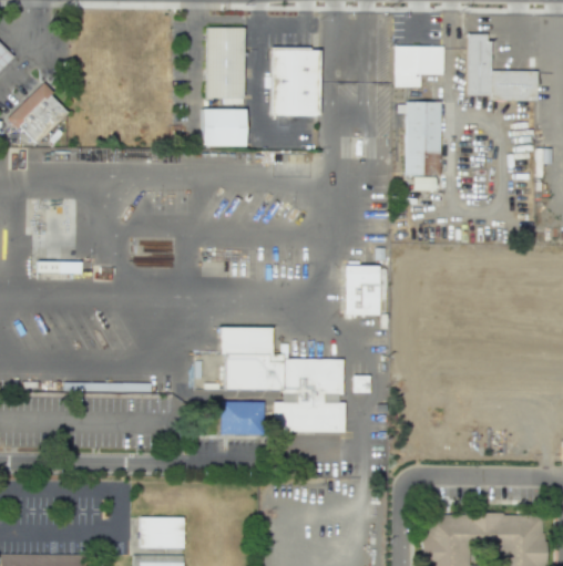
[(207,28),(207,98),(244,99),(244,29),(207,28)]
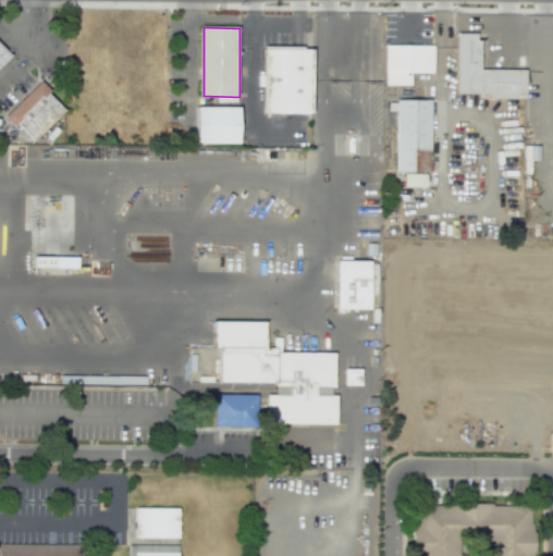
[(459,33),(459,95),(481,95),(481,100),(529,100),(529,70),(483,70),(483,41),(478,41),(477,39),(479,39),(479,34),(459,33)]
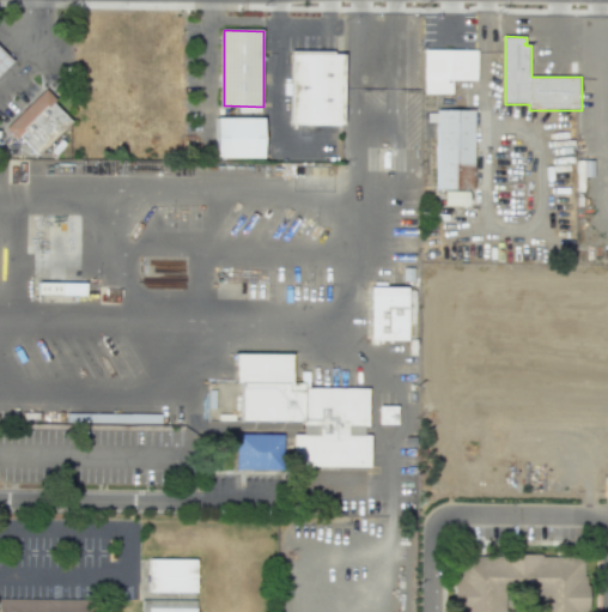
[(0,76),(14,62),(0,47),(0,76)]
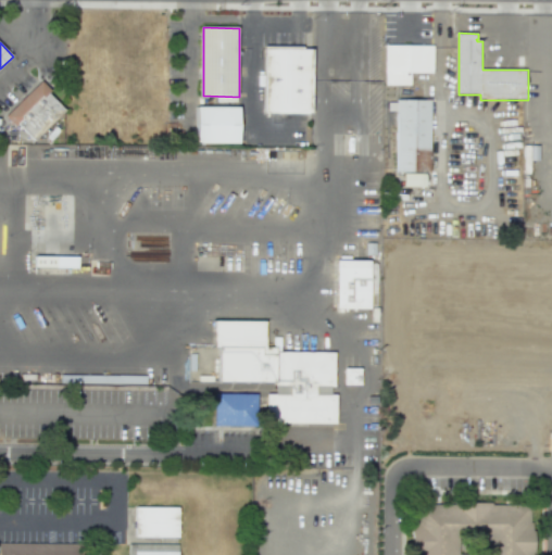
[(388,46),(387,86),(413,86),(413,73),(436,74),(436,46),(388,46)]
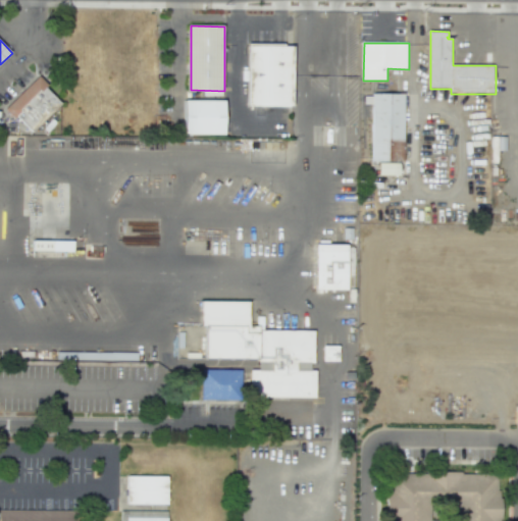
[(250,44),(250,53),(251,53),(250,106),(295,107),(295,46),(286,47),(286,44),(250,44)]
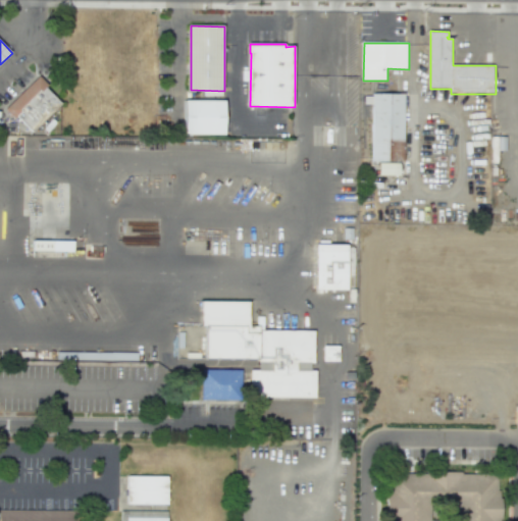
[(8,107),(32,134),(63,104),(40,79),(8,107)]
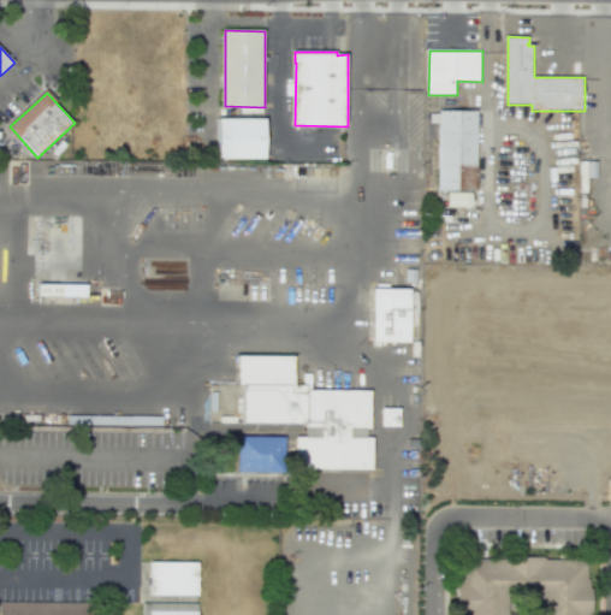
[(442,111),(442,191),(478,193),(479,112),(442,111)]
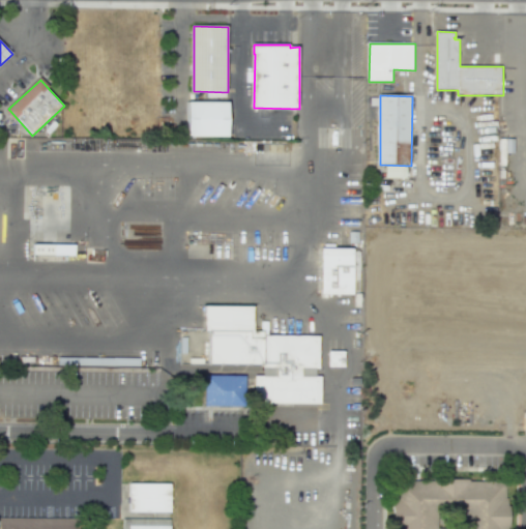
[(190,101),(188,137),(230,137),(230,103),(190,101)]
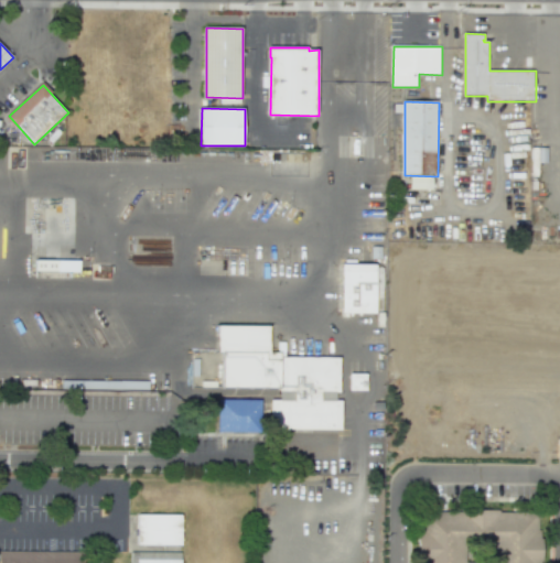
[(412,177),(412,190),(434,190),(434,177),(412,177)]
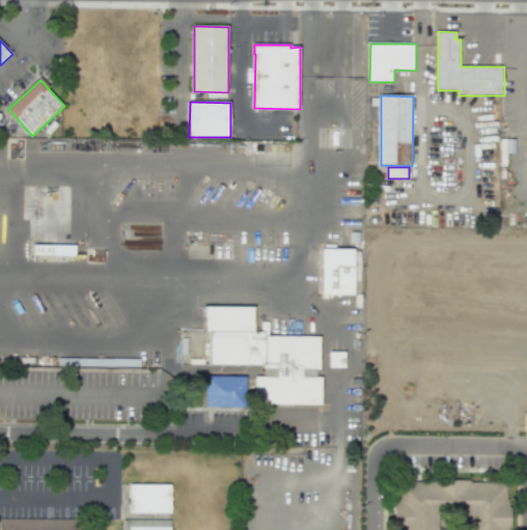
[(49,257),(77,256),(77,246),(35,246),(35,262),(49,262),(49,257)]
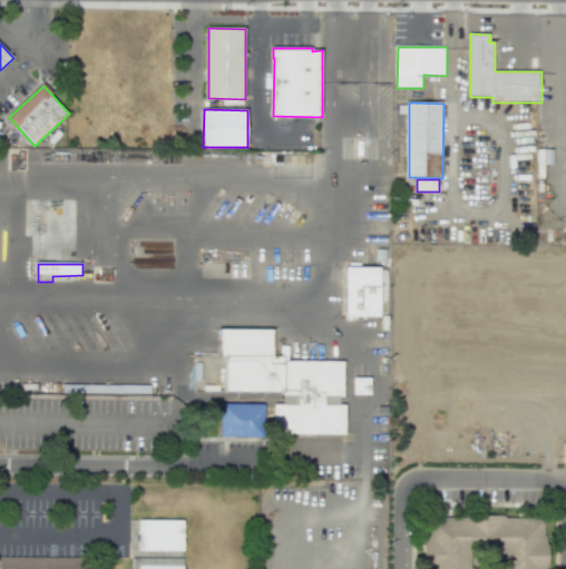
[(381,267),(347,267),(345,317),(381,317),(381,267)]
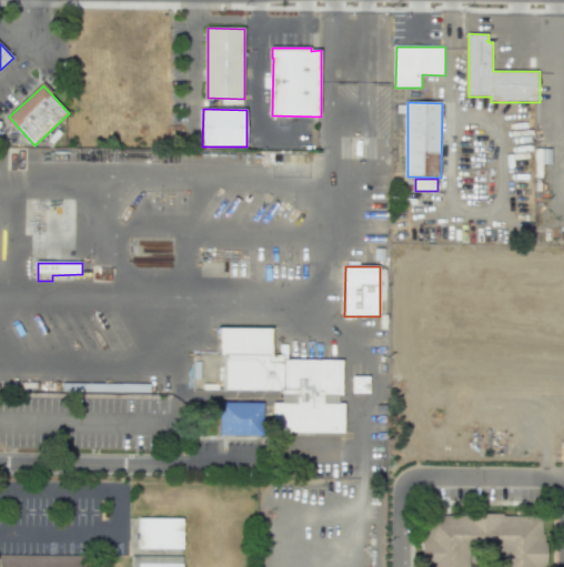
[(274,434),(346,434),(346,404),(343,404),(343,360),(282,360),(282,355),(273,355),(273,328),(223,328),(223,391),(283,391),(283,403),(274,403),(274,434)]
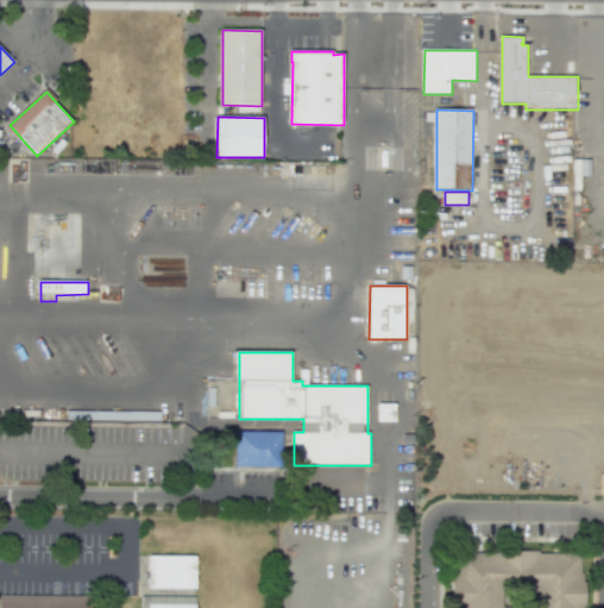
[(379,422),(397,422),(398,405),(379,403),(379,422)]
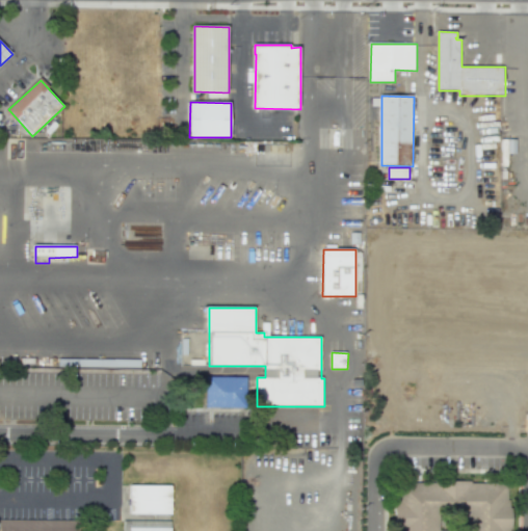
[(207,377),(207,407),(247,408),(247,377),(207,377)]
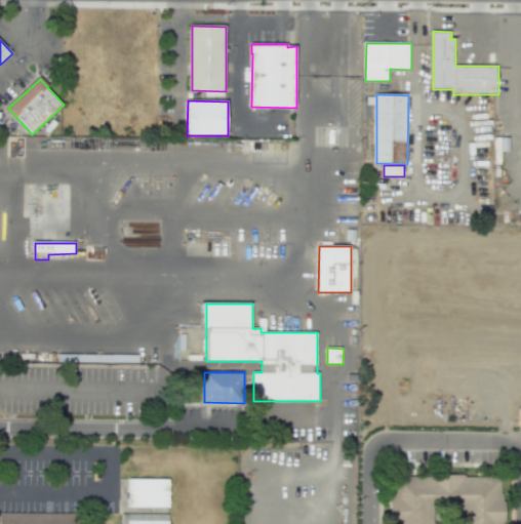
[(504,523),(504,476),(391,477),(391,523),(504,523)]
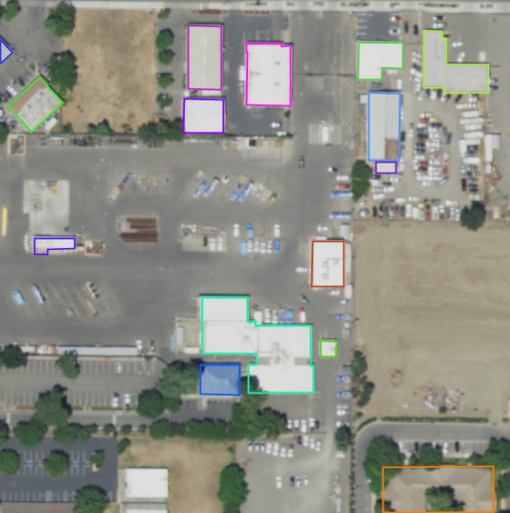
[(167,497),(168,470),(128,469),(126,497),(167,497)]
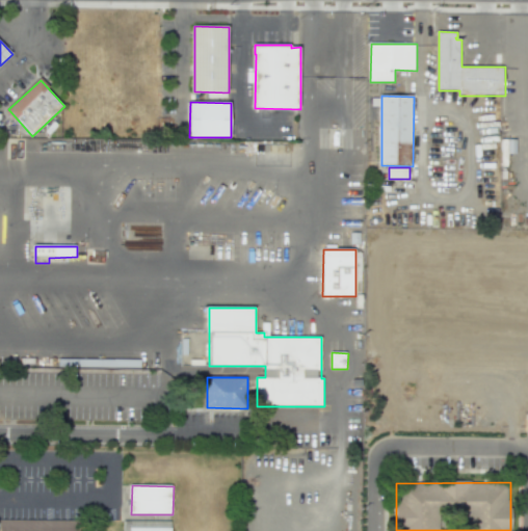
[(79,530),(79,521),(2,520),(1,530),(79,530)]
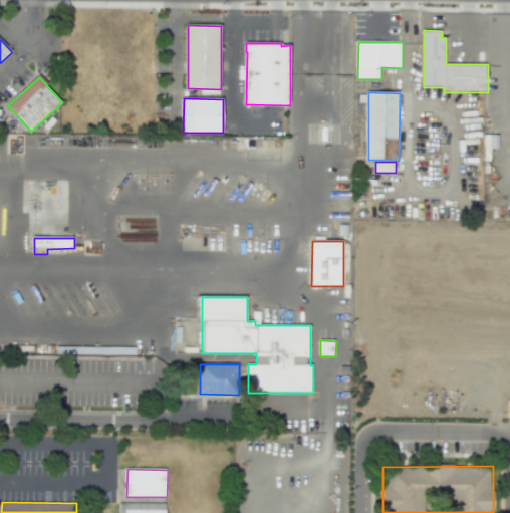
[(167,512),(168,505),(120,504),(119,512),(167,512)]
